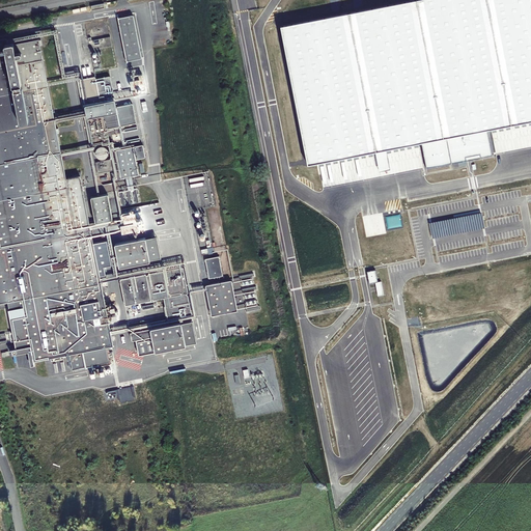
[(530,0),(411,0),(279,26),(307,164),(420,142),(426,169),(493,156),(487,130),(530,120),(530,0)]
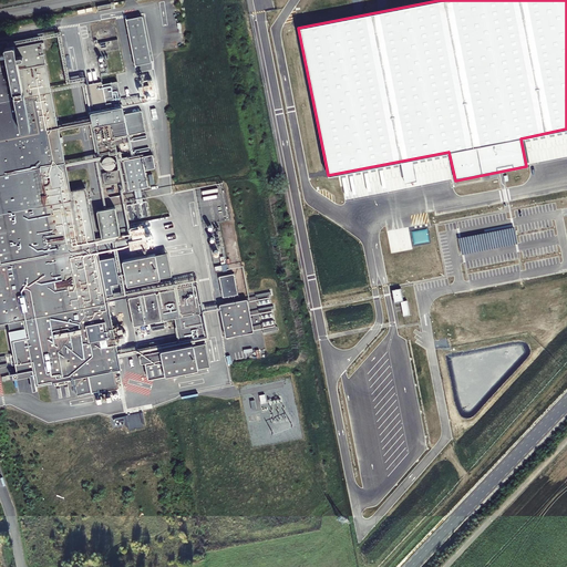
[(152,62),(143,16),(127,19),(136,65),(152,62)]
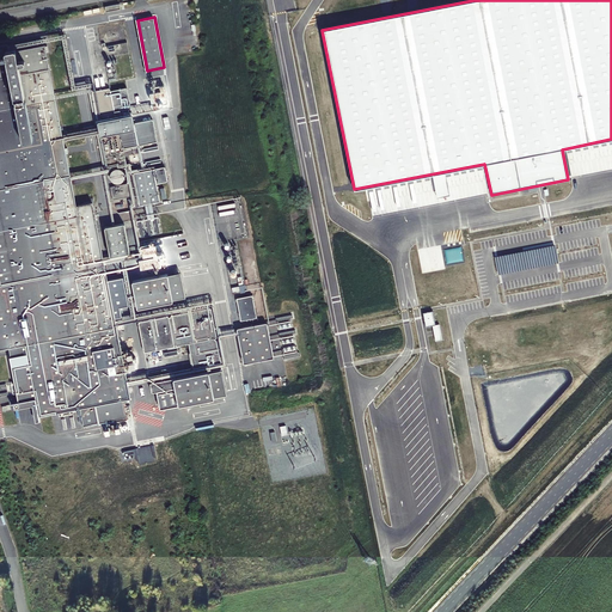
[(0,350),(6,350),(19,410),(29,408),(31,420),(75,412),(79,429),(109,423),(110,426),(122,423),(116,392),(128,390),(93,206),(78,209),(50,65),(46,40),(8,46),(8,43),(0,44),(0,350)]
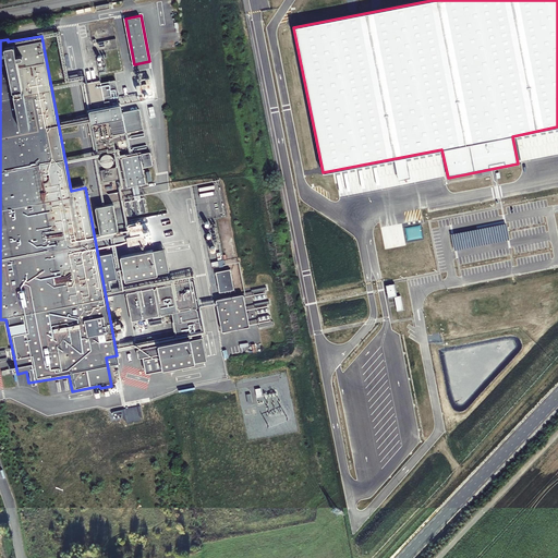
[(107,110),(101,82),(85,85),(98,155),(114,152),(112,137),(145,131),(142,110),(123,114),(122,107),(107,110)]
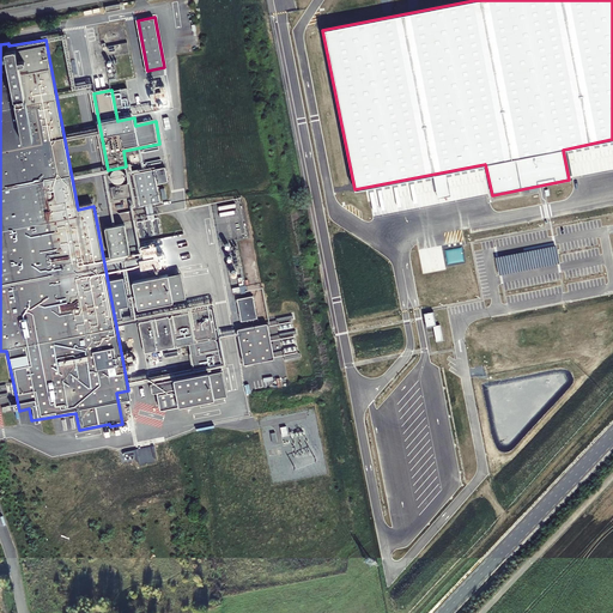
[(171,186),(169,169),(137,175),(141,208),(164,205),(161,188),(171,186)]
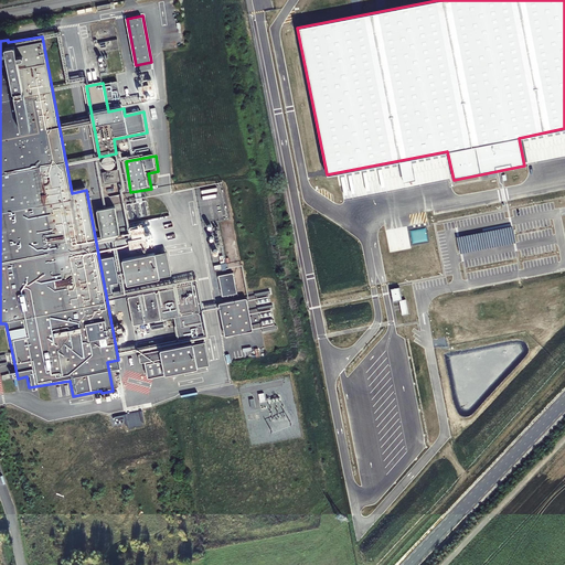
[(121,183),(119,171),(104,173),(106,185),(121,183)]
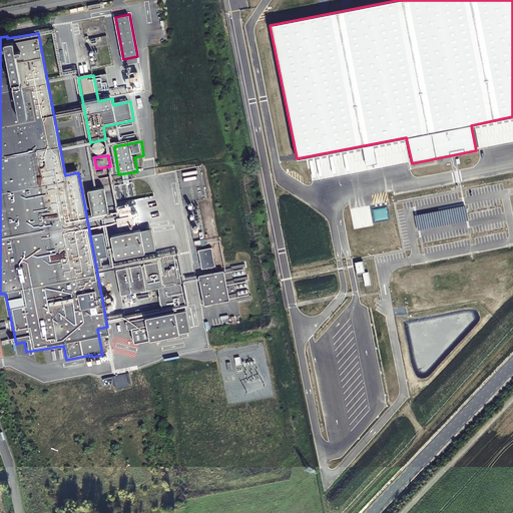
[(112,212),(108,187),(91,190),(96,215),(112,212)]
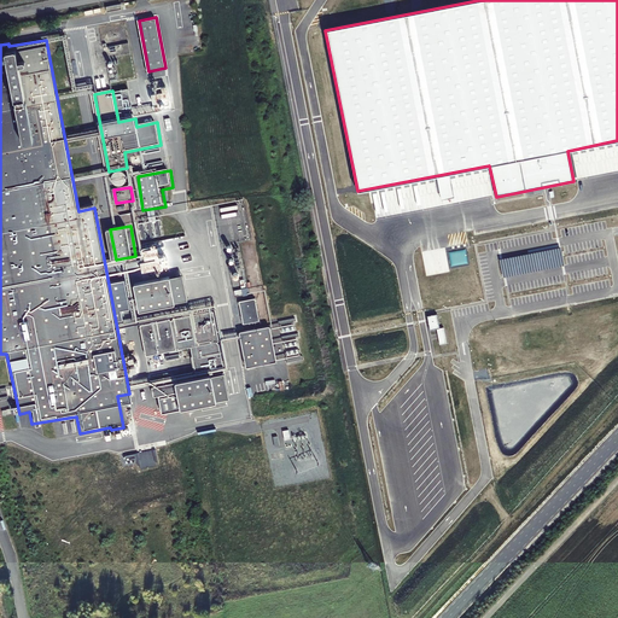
[(144,261),(155,261),(155,255),(162,254),(161,246),(143,248),(144,261)]
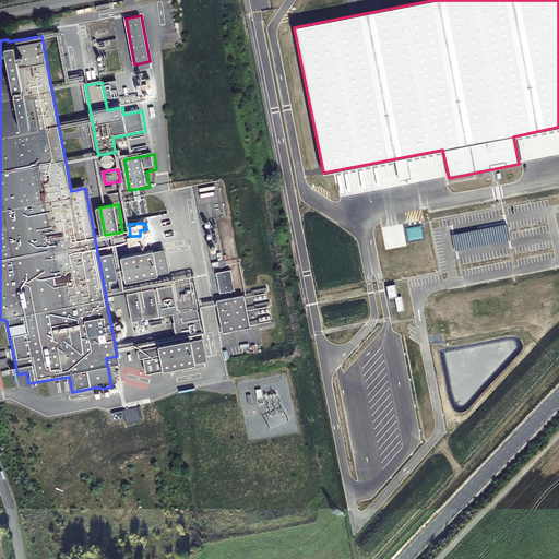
[(166,277),(162,251),(150,253),(155,278),(166,277)]
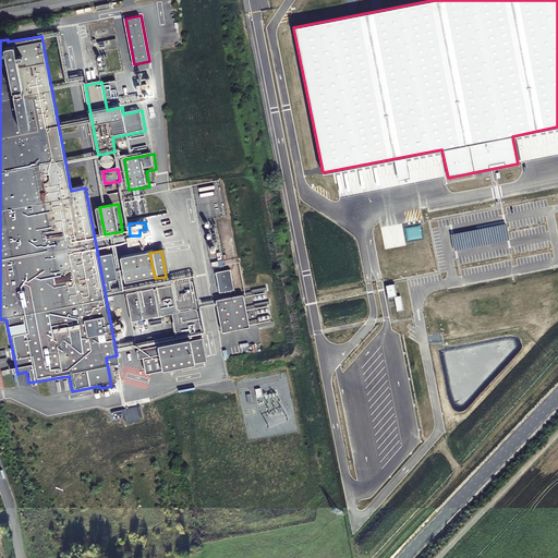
[(155,278),(149,253),(117,259),(121,284),(155,278)]
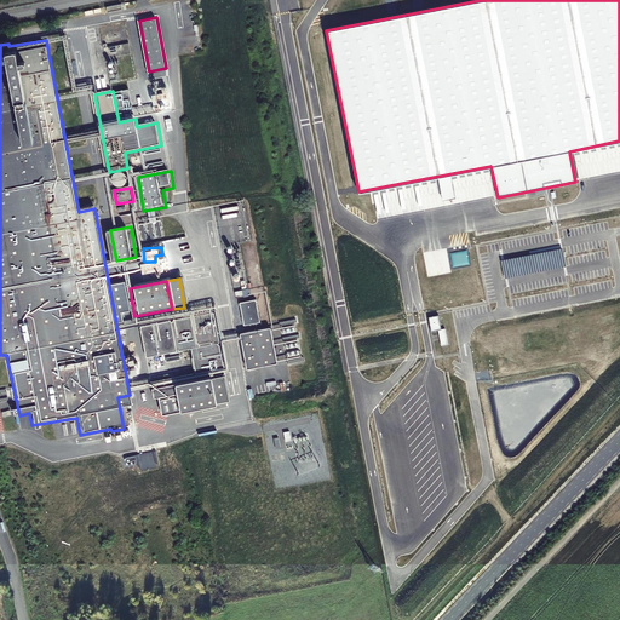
[(222,379),(220,375),(216,348),(217,348),(211,317),(137,331),(143,361),(189,354),(194,383),(149,391),(150,400),(154,400),(158,419),(211,409),(208,380),(222,379)]
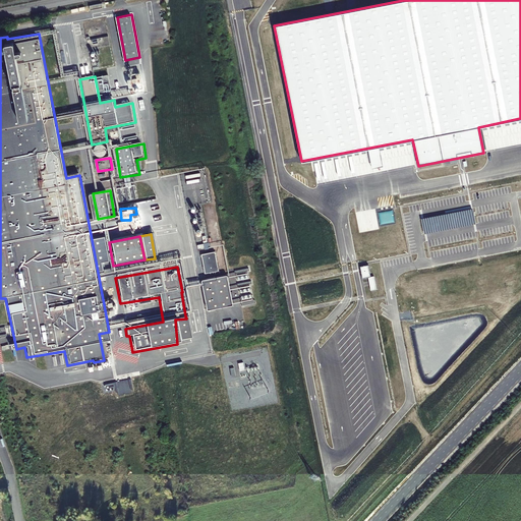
[(233,306),(228,276),(201,280),(208,310),(233,306)]
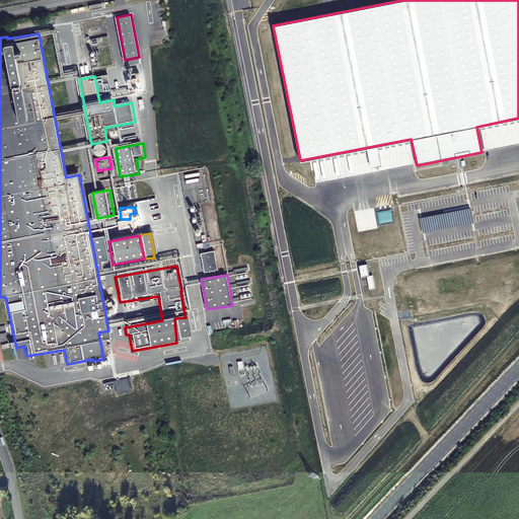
[(190,340),(186,317),(174,318),(176,343),(190,340)]
